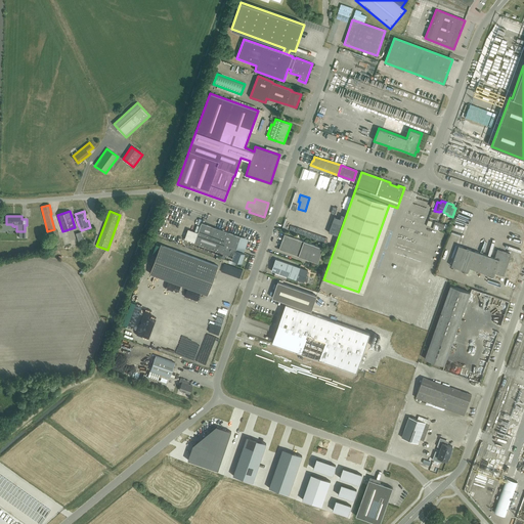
[(194,243),(233,257),(232,260),(242,263),(245,254),(244,253),(248,239),(241,236),(202,223),(198,233),(188,229),(184,239),(194,243)]
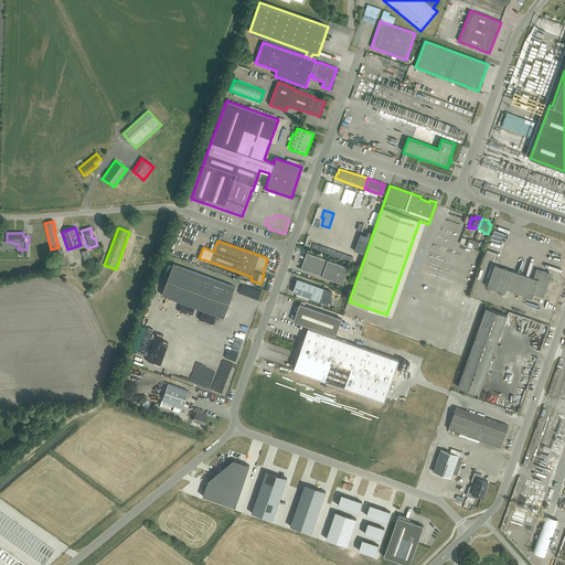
[(348,267),(307,253),(300,269),(342,284),(348,267)]
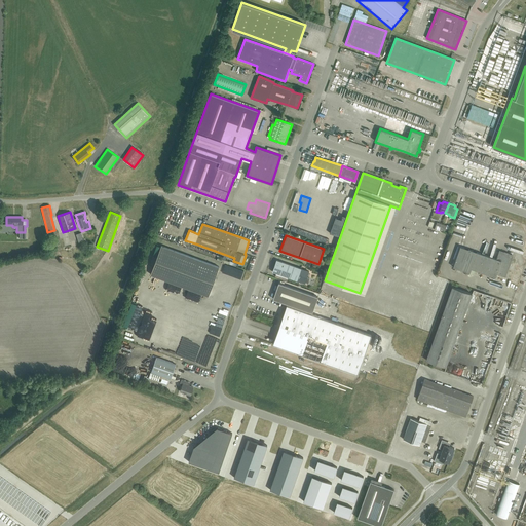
[(219,267),(161,246),(150,275),(209,296),(219,267)]
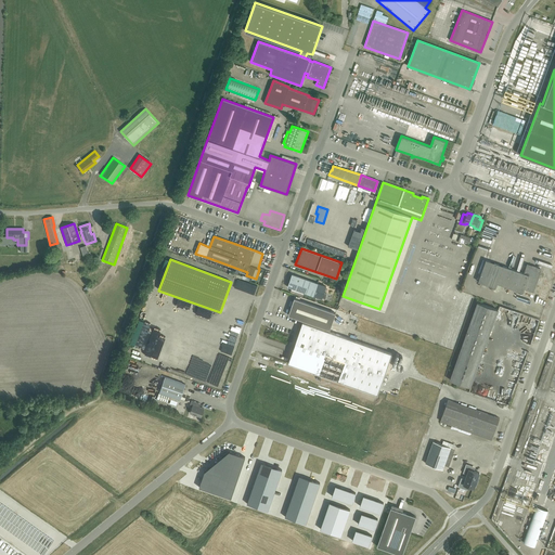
[(525,273),(486,260),(478,282),(495,288),(497,284),(523,293),(525,288),(533,292),(541,270),(527,265),(525,273)]
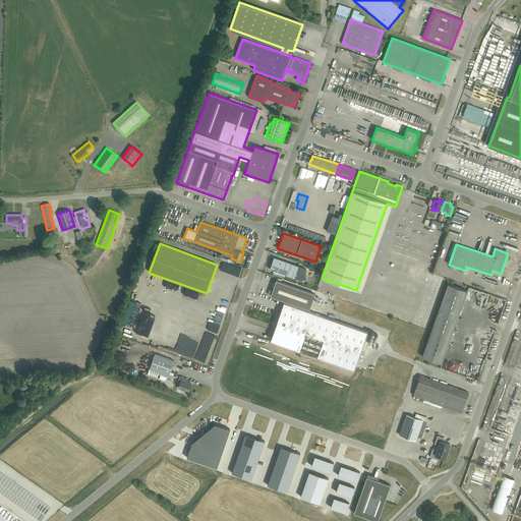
[(298,267),(274,257),(270,270),(302,281),(302,280),(305,281),(307,275),(304,274),(306,269),(298,267)]
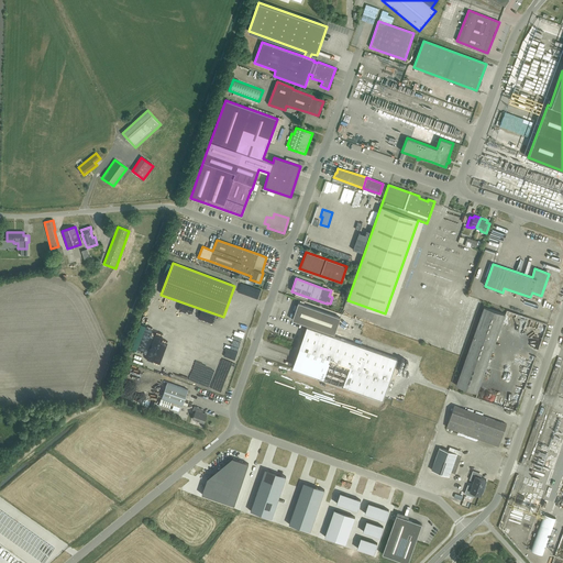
[(340,318),(298,302),(293,320),(334,335),(340,318)]
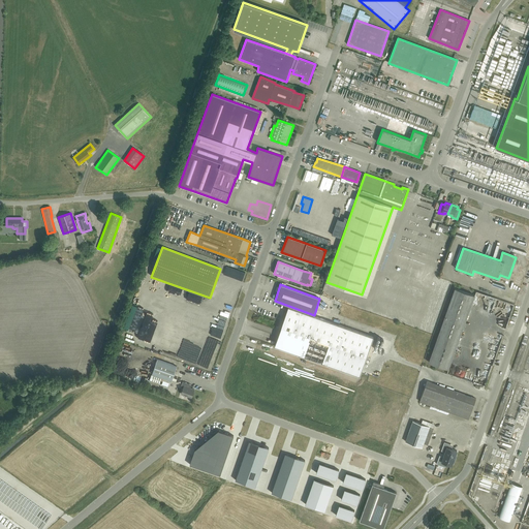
[(474,296),(455,288),(429,363),(448,369),(474,296)]
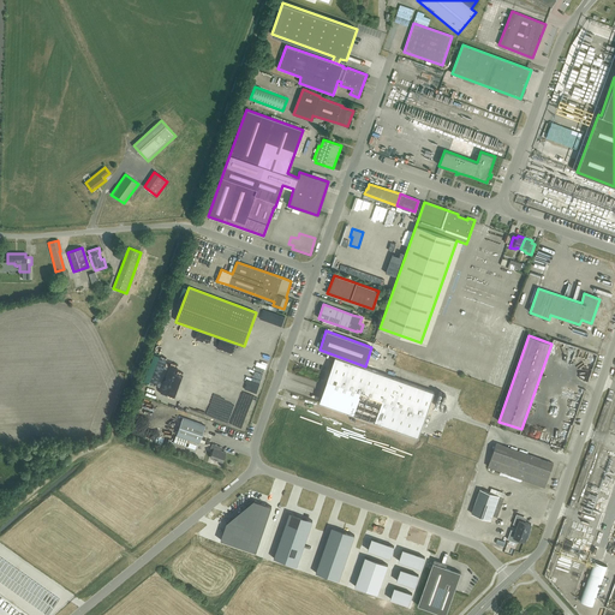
[(388,357),(396,359),(400,353),(392,350),(388,357)]
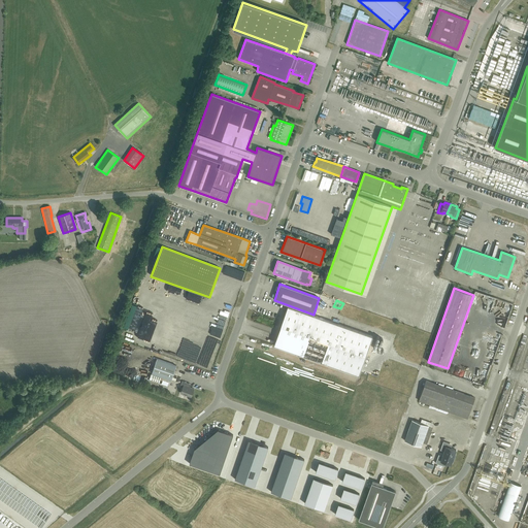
[(137,305),(128,335),(161,345),(164,333),(171,308),(157,304),(154,315),(149,314),(150,309),(137,305)]
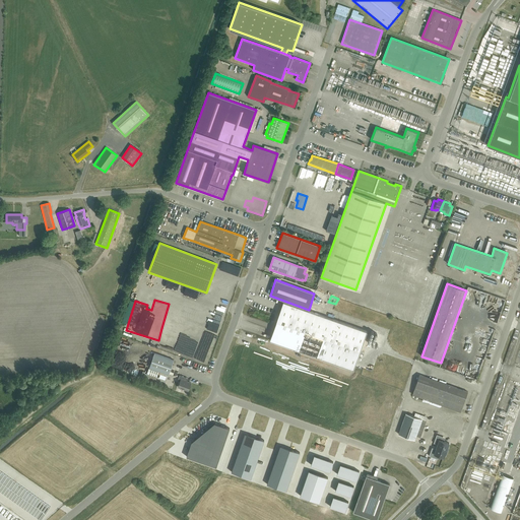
[(367,332),(308,311),(283,302),(270,340),(353,370),(354,367),(367,332)]
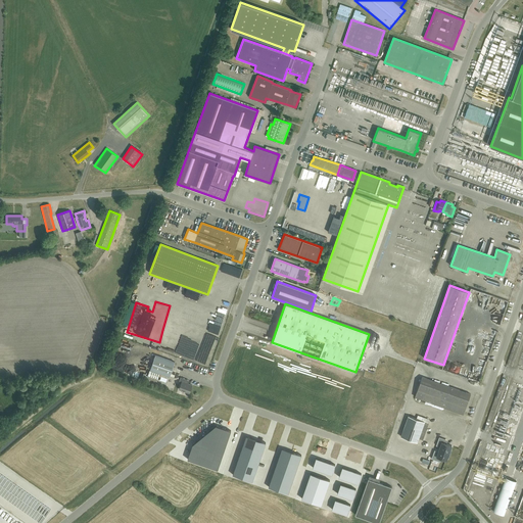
[(174,332),(182,315),(178,313),(170,330),(174,332)]
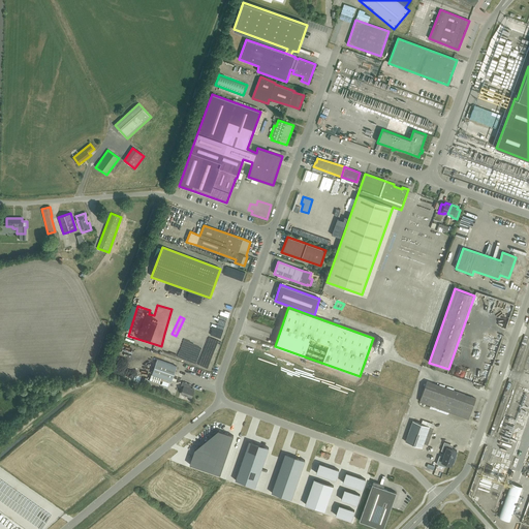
[(200,354),(207,332),(200,330),(204,321),(194,319),(189,338),(181,336),(178,348),(189,351),(188,353),(194,355),(194,354),(196,354),(196,353),(200,354)]
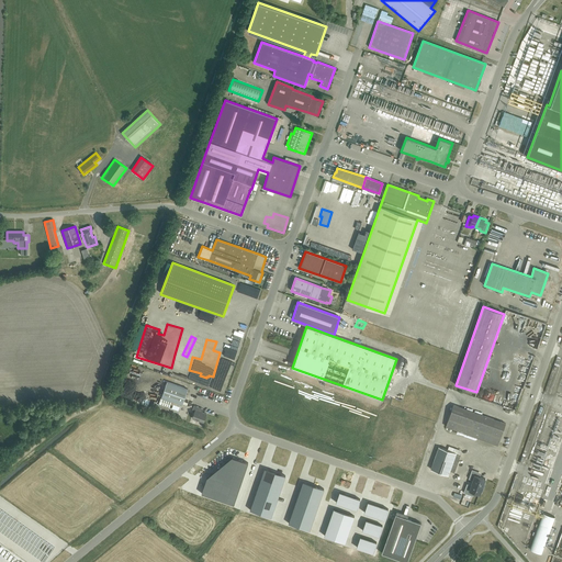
[(188,390),(167,382),(161,397),(182,405),(188,390)]
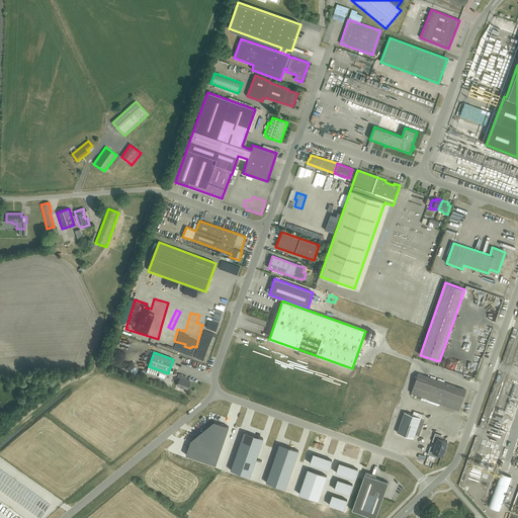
[(158,370),(149,367),(147,372),(156,375),(158,370)]
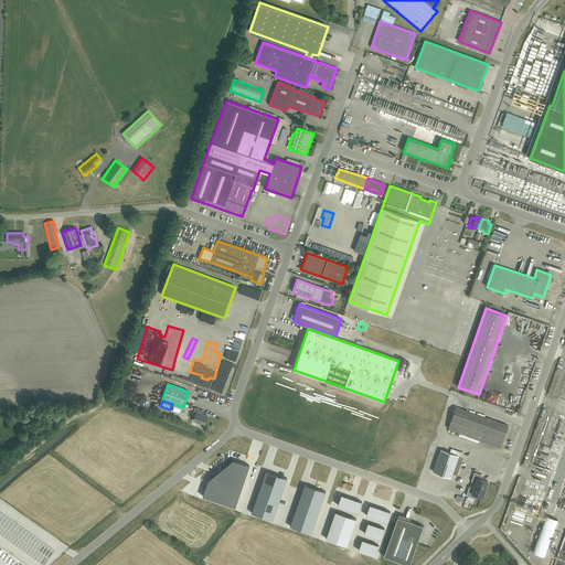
[(202,411),(195,407),(192,414),(195,415),(193,420),(204,425),(208,416),(201,414),(202,411)]
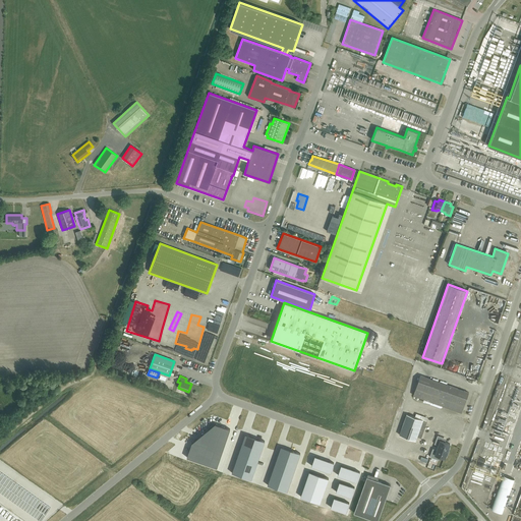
[(469,393),(420,375),(413,396),(462,412),(469,393)]
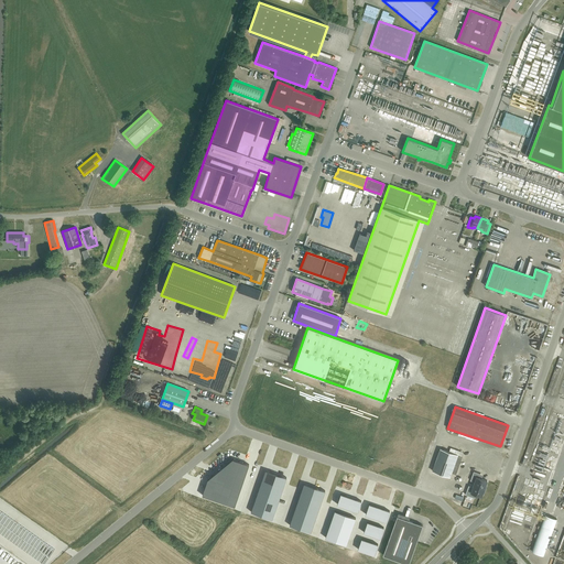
[(462,456),(440,448),(432,470),(449,477),(452,473),(456,474),(462,456)]
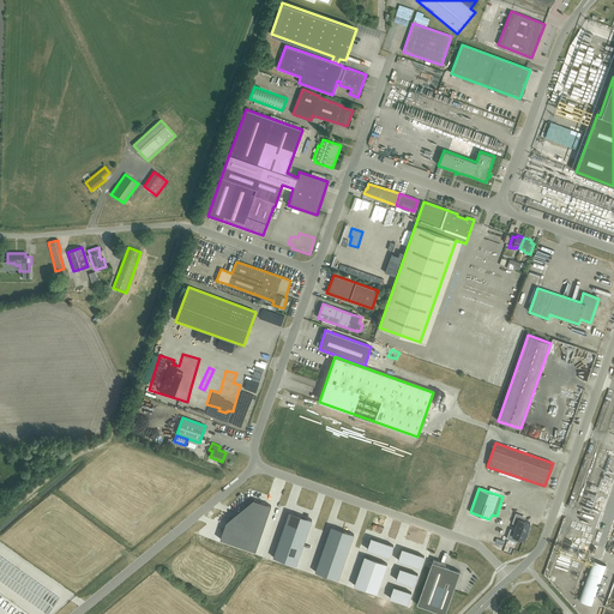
[(246,506),(242,515),(254,518),(256,513),(260,501),(253,499),(246,506)]
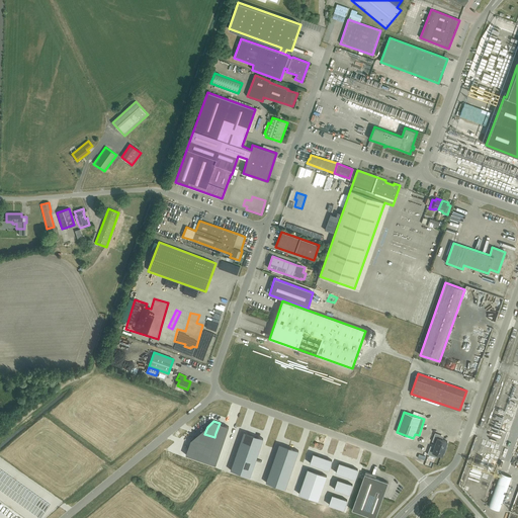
[(220,423),(216,433),(226,436),(229,426),(220,423)]
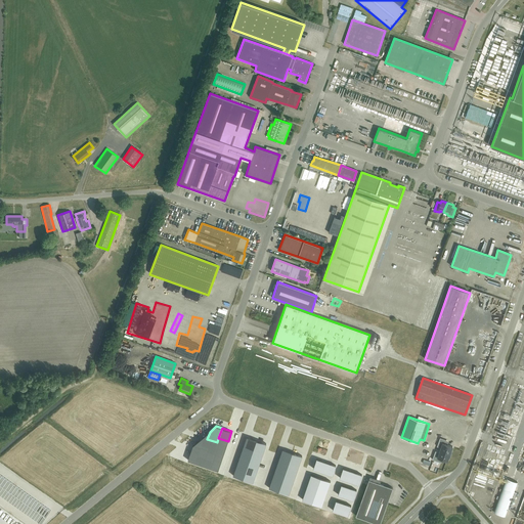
[(247,436),(242,450),(252,454),(257,440),(247,436)]
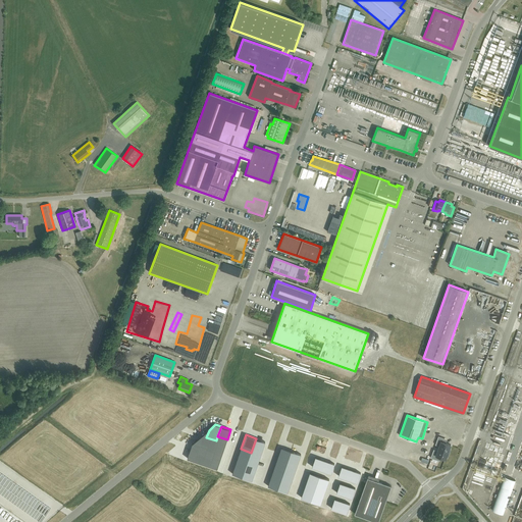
[(202,435),(198,446),(212,451),(214,446),(216,440),(206,437),(202,435)]
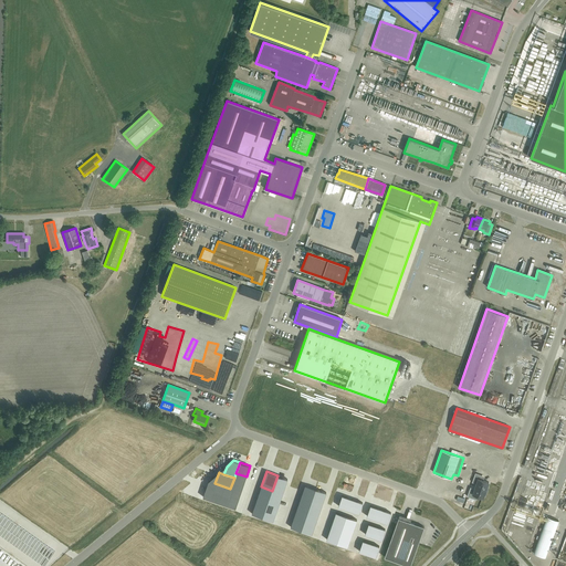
[(237,475),(234,478),(244,482),(247,477),(236,473),(237,475)]
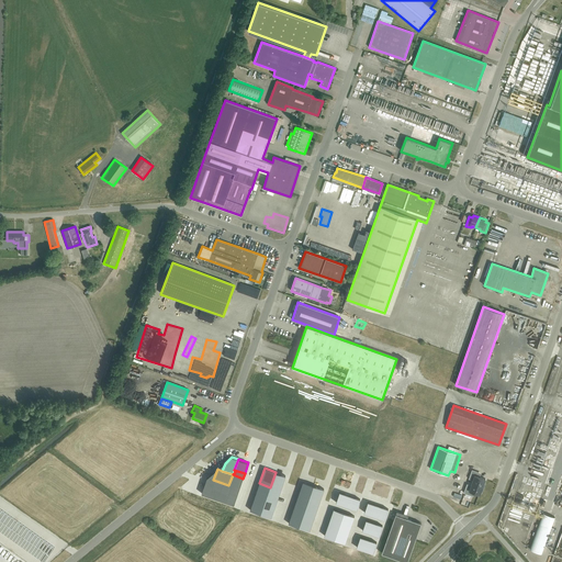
[(472,483),(483,487),(484,483),(485,479),(478,476),(479,472),(472,470),(469,478),(473,479),(472,483)]
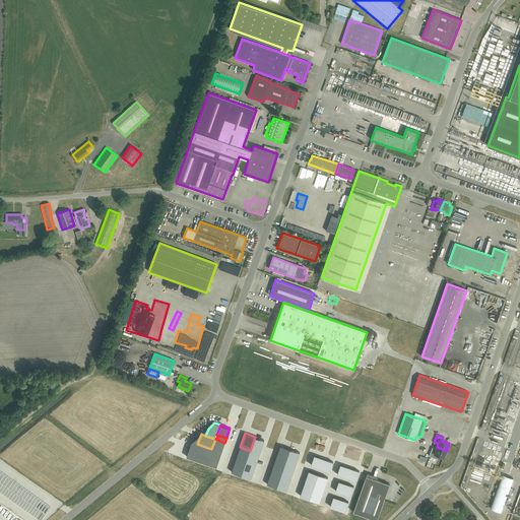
[(255,437),(250,451),(259,454),(264,440),(255,437)]
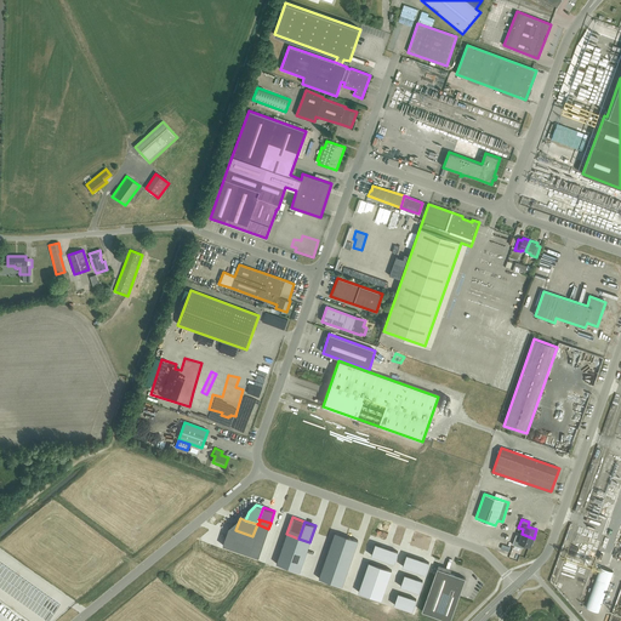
[(257,524),(255,530),(267,534),(268,529),(257,524)]
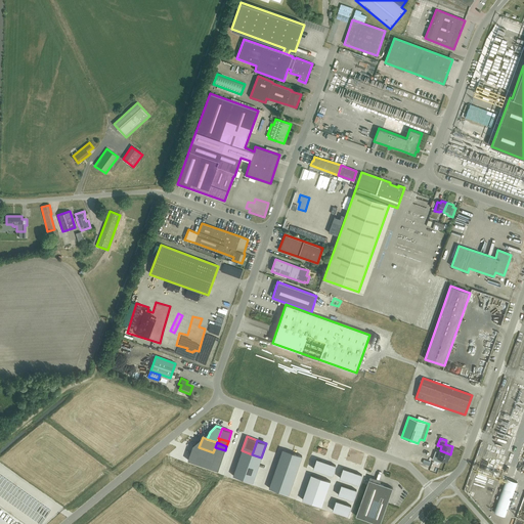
[(192,445),(188,460),(208,467),(210,462),(212,456),(213,452),(199,447),(192,445)]
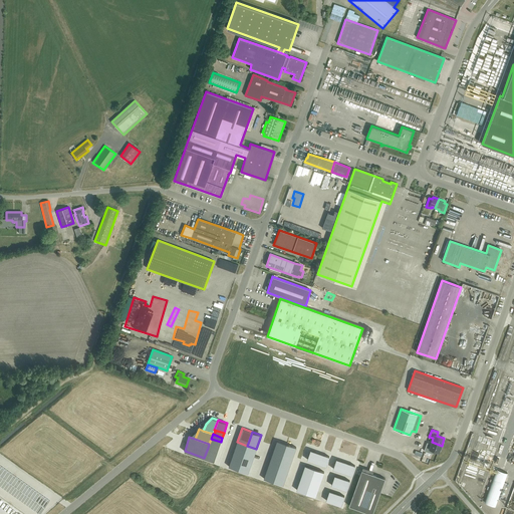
[(211,439),(209,444),(219,447),(221,442),(211,439)]
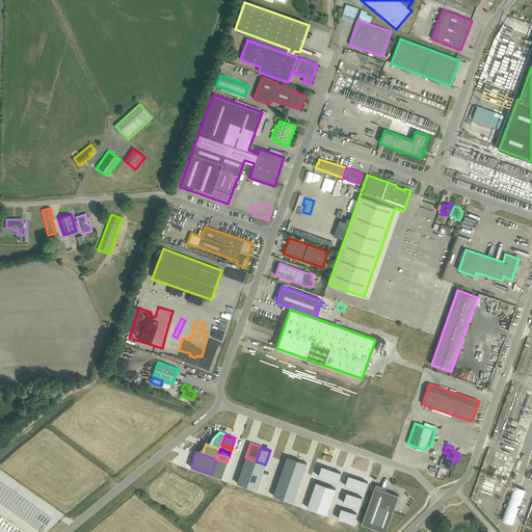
[(287,456),(283,470),(292,473),(297,459),(287,456)]
